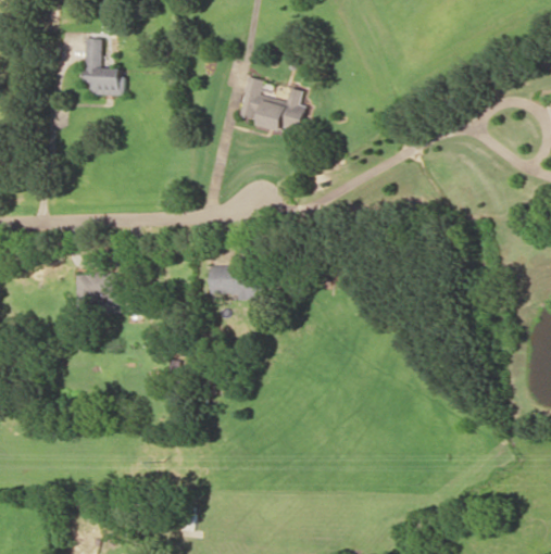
[(89,95),(123,96),(124,68),(101,68),(102,39),(84,38),(83,84),(90,84),(89,95)]
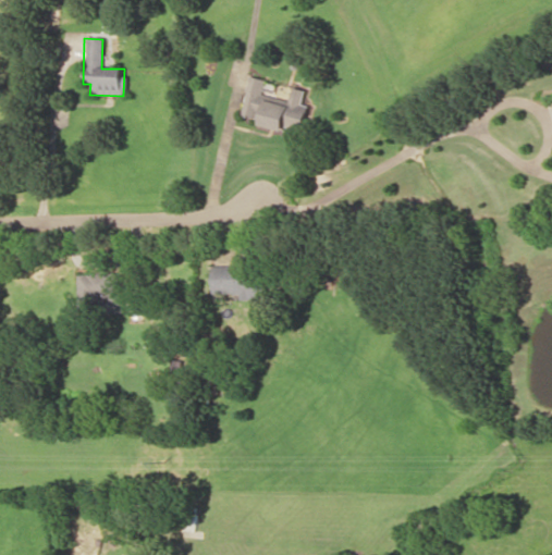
[(255,119),(262,81),(247,76),(240,115),(255,119)]
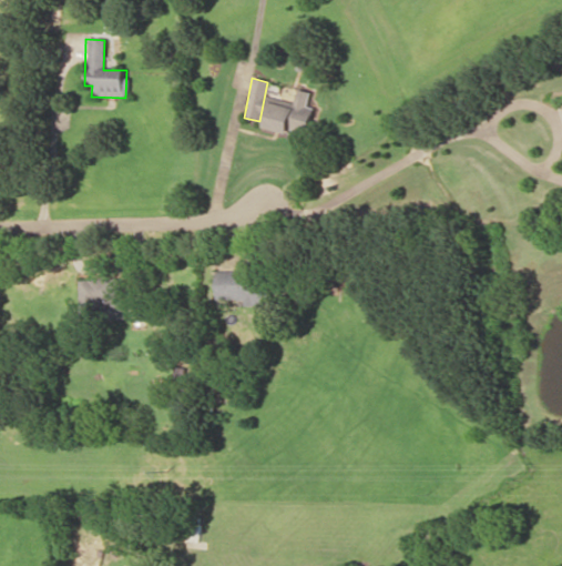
[(306,134),(313,109),(305,107),(309,93),(296,90),(292,108),(268,102),(262,128),(286,134),(287,129),(306,134)]
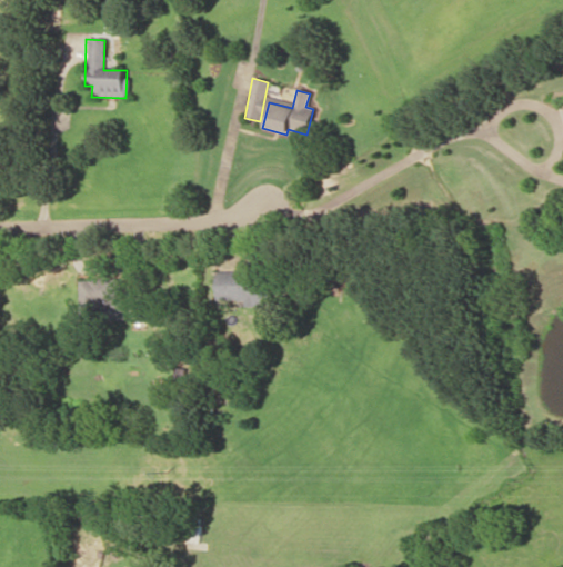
[(242,307),(267,307),(265,271),(213,271),(213,301),(242,300),(242,307)]
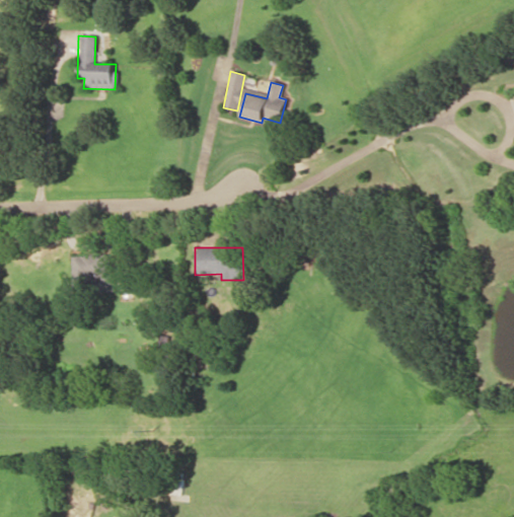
[(69,255),(70,291),(112,290),(111,254),(69,255)]
